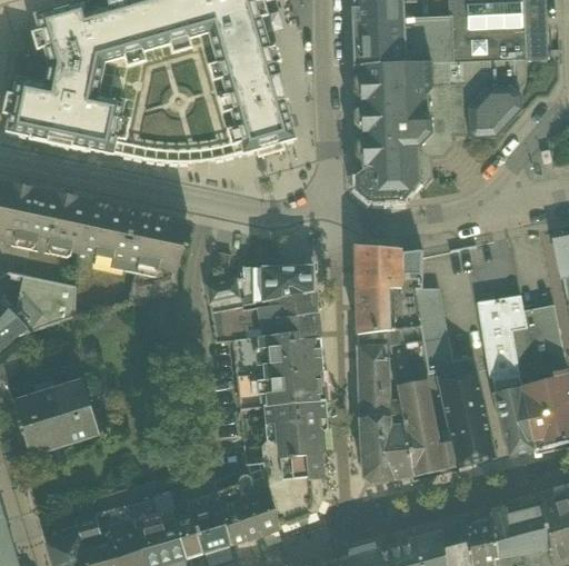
[(208,33),(242,154),(243,154),(257,150),(259,157),(285,149),(282,142),(297,139),(286,100),(288,100),(280,75),(278,75),(275,63),(281,62),(277,46),(270,48),(261,18),(268,16),(263,0),(260,0),(257,1),(257,0),(115,0),(107,2),(108,5),(90,9),(88,0),(85,0),(33,15),(39,30),(32,32),(37,50),(43,48),(48,65),(45,83),(17,77),(13,93),(7,92),(3,113),(9,115),(6,131),(29,137),(29,139),(90,151),(90,149),(115,155),(115,154),(126,100),(99,95),(106,63),(208,33)]
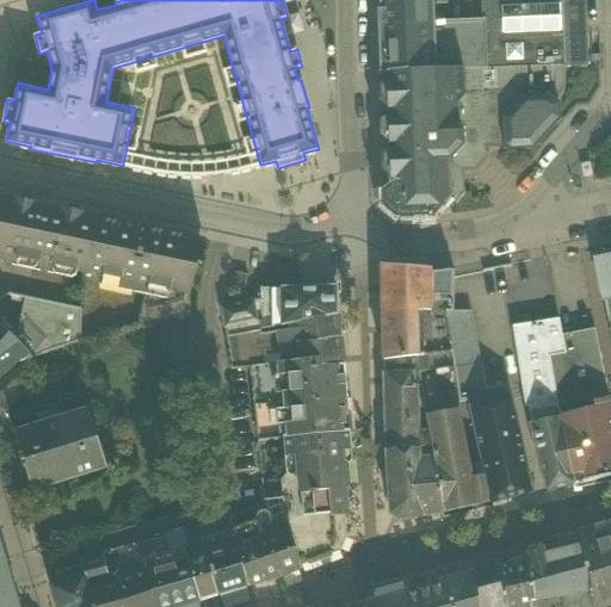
[(383,72),(434,68),(433,19),(432,2),(432,0),(380,0),(381,8),(383,72)]
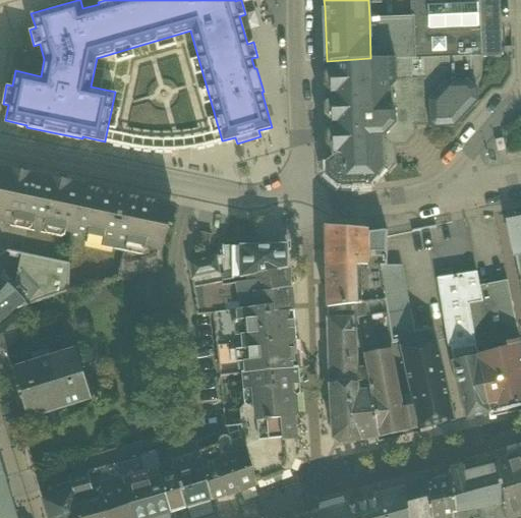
[(411,0),(412,15),(369,16),(370,58),(395,57),(480,54),(500,53),(497,0),(411,0)]
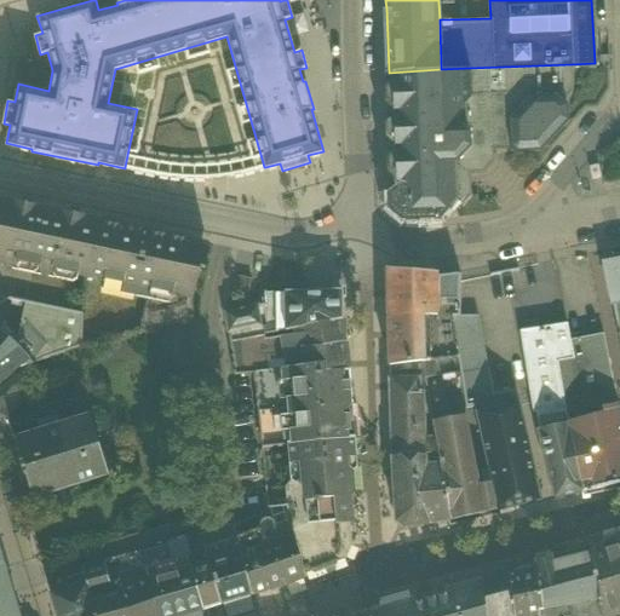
[(137,109),(125,167),(158,174),(170,176),(182,177),(195,178),(207,178),(233,174),(245,172),(257,170),(264,167),(227,36),(115,69),(108,103),(137,109)]
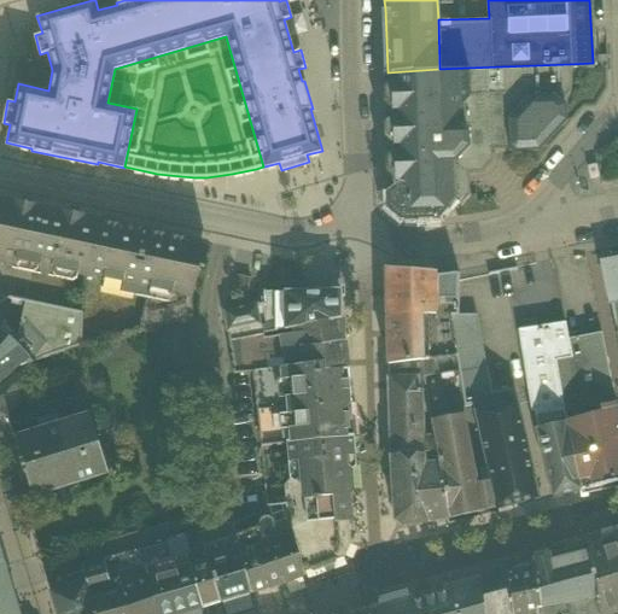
[(491,147),(511,147),(508,145),(507,116),(528,94),(554,93),(564,101),(564,97),(570,88),(570,64),(468,68),(470,95),(461,104),(462,128),(466,130),(467,145),(453,159),(455,198),(445,208),(455,208),(470,192),(468,171),(468,167),(474,167),(477,163),(482,164),(484,163),(485,158),(484,156),(487,152),(487,147),(491,147)]
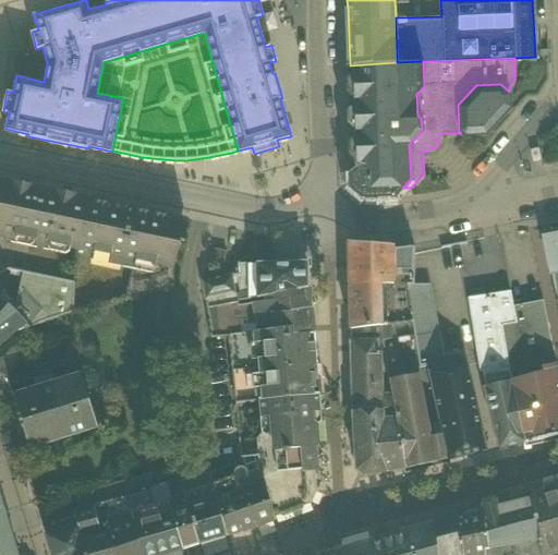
[(395,196),(402,188),(411,179),(409,144),(422,131),(421,118),(417,116),(416,94),(424,86),(423,61),(397,62),(350,65),(350,67),(350,73),(348,75),(344,79),(344,92),(348,95),(351,97),(351,104),(349,107),(346,110),(346,123),(349,127),(352,129),(353,135),(350,139),(347,142),(348,155),(351,157),(353,160),(354,167),(351,170),(348,173),(349,185),(354,192),(361,197),(395,196)]
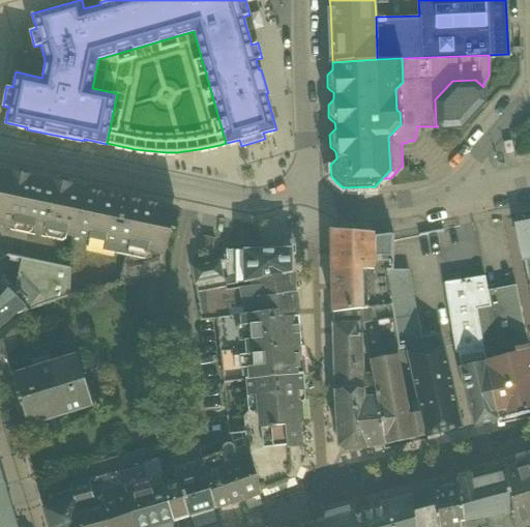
[(483,100),(483,87),(475,80),(452,81),(435,99),(436,124),(438,126),(462,124),(478,108),(478,101),(483,100)]
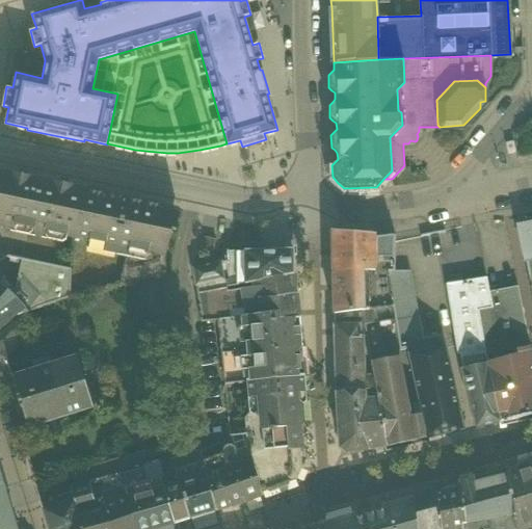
[(486,88),(485,87),(485,101),(480,102),(480,108),(463,125),(440,127),(443,129),(462,128),(486,102),(486,88)]
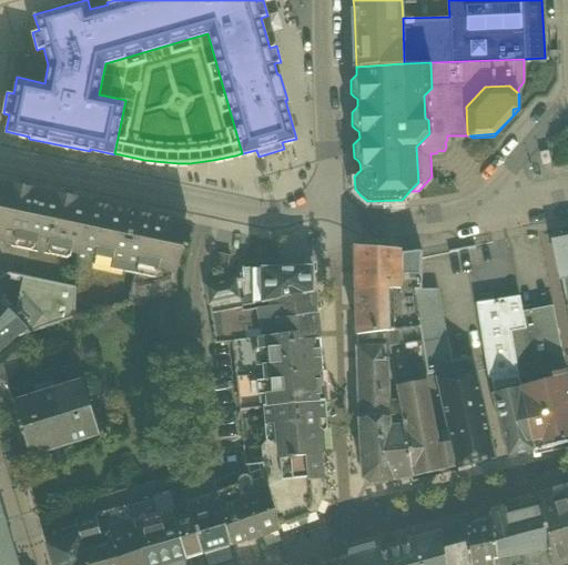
[(430,153),(430,158),(443,157),(452,147),(452,135),(447,135),(447,140),(445,143),(446,145),(445,150),(443,151),(438,150),(436,153),(430,153)]
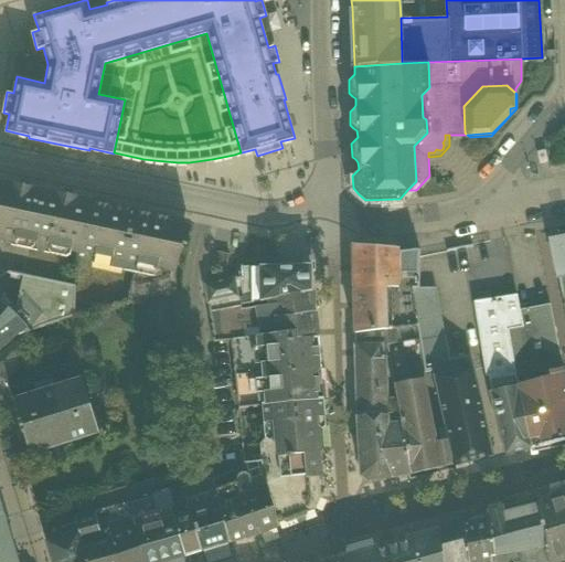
[(545,148),(536,150),(539,162),(548,160),(545,148)]
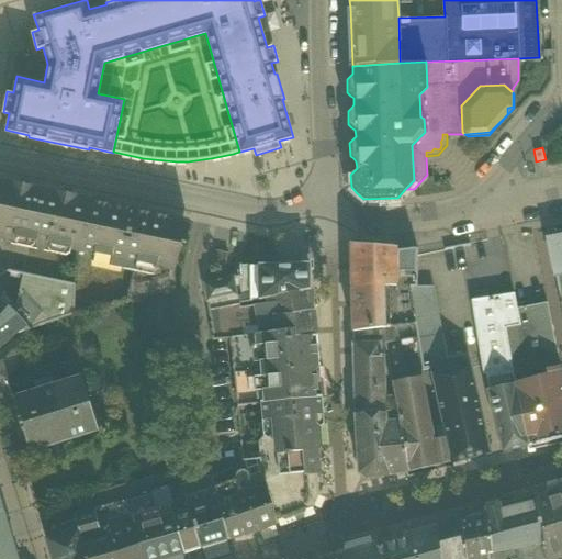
[(0,233),(1,234),(77,249),(88,198),(67,194),(12,182),(0,179),(0,233)]
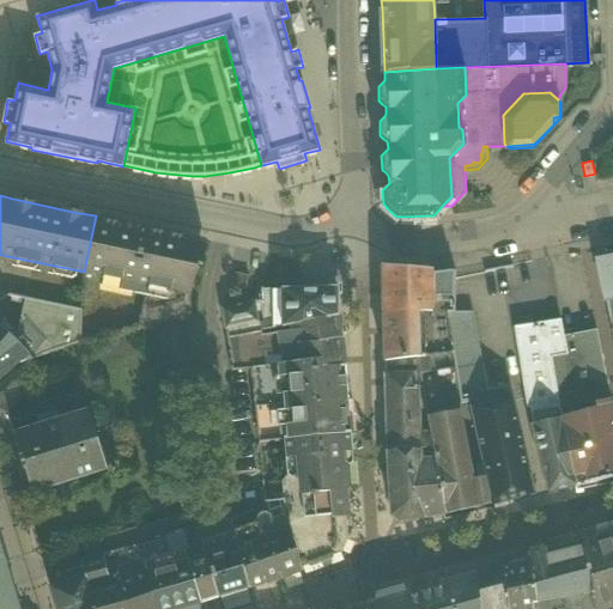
[(107,212),(102,218),(127,223),(125,217),(107,212)]
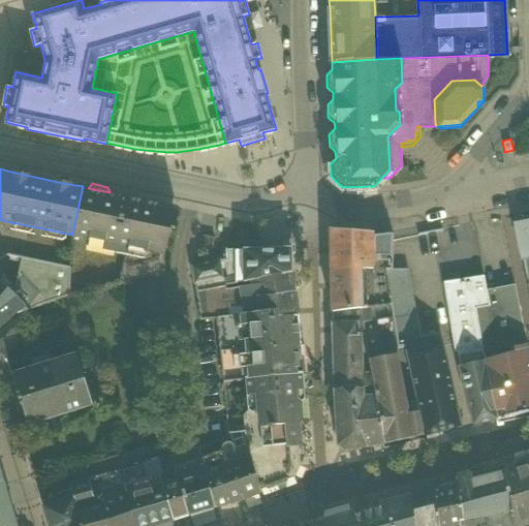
[(141,198),(110,192),(88,188),(83,186),(72,235),(105,242),(127,246),(164,254),(170,227),(174,210),(161,207),(162,203),(141,198)]
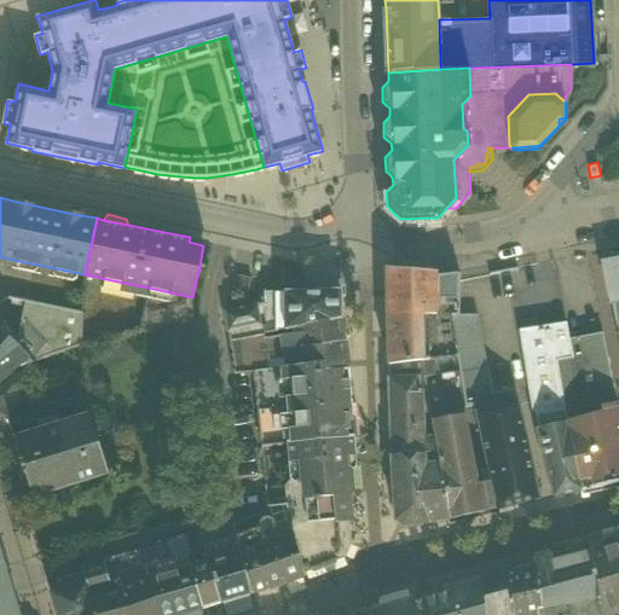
[(169,227),(165,232),(190,237),(187,231),(169,227)]
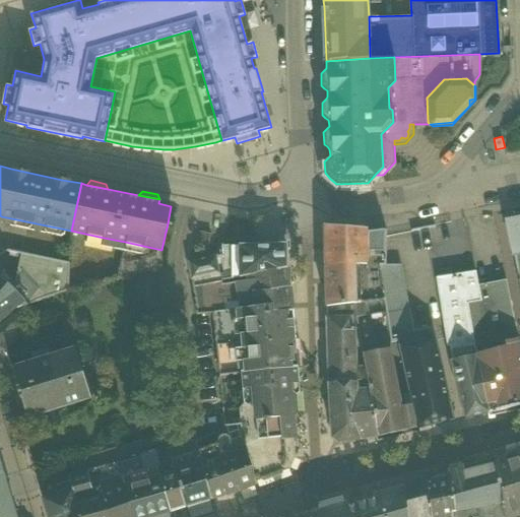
[(519,217),(507,220),(513,252),(519,250),(519,217)]
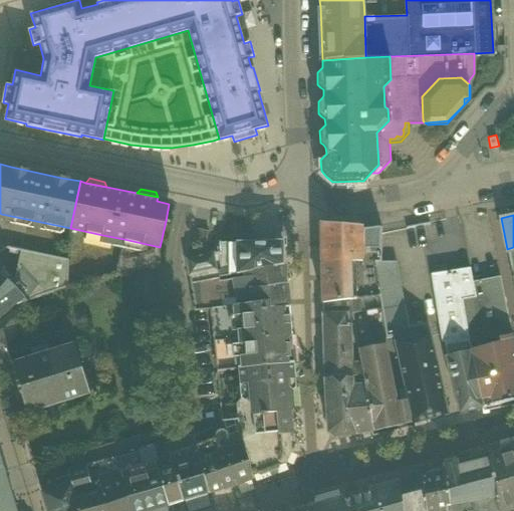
[(321,261),(361,259),(361,233),(361,225),(321,222),(321,261)]
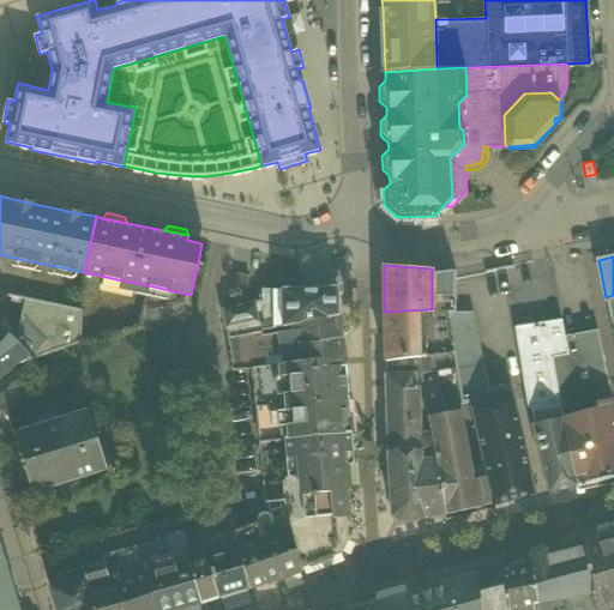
[(453,271),(437,270),(437,278),(432,278),(432,309),(445,309),(455,310),(453,275),(453,271)]
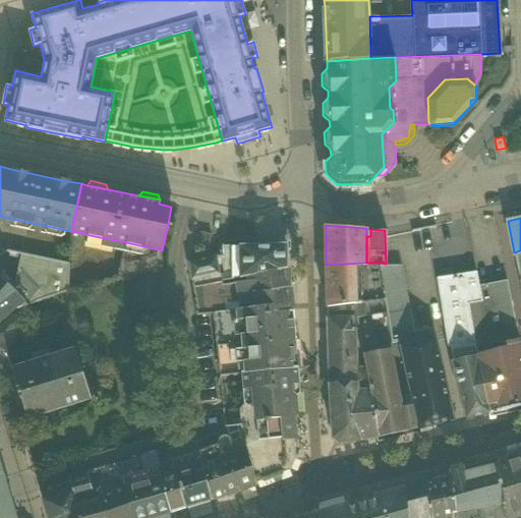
[(123,249),(118,277),(163,267),(162,252),(162,250),(125,242),(104,238),(102,245),(123,249)]
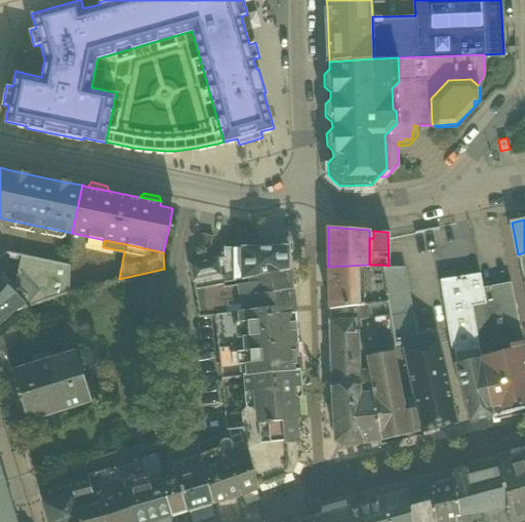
[(241,261),(242,278),(290,268),(289,244),(233,245),(233,257),(241,257),(241,261)]
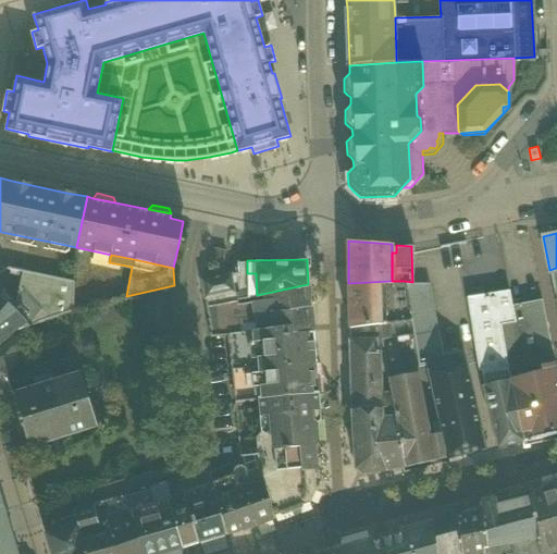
[(239,275),(256,277),(256,273),(247,273),(247,260),(238,261),(239,274),(239,275)]
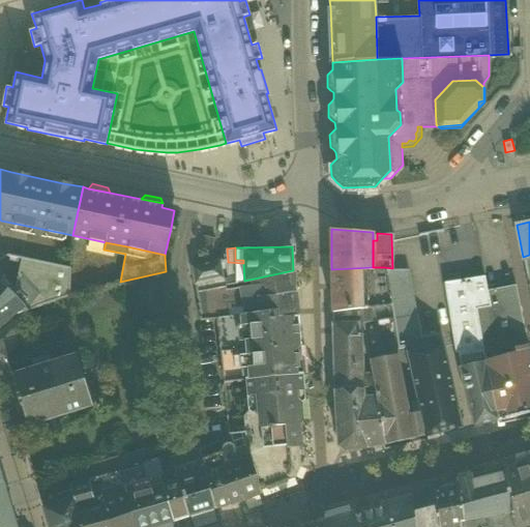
[(22,256),(16,287),(35,306),(69,296),(69,293),(70,266),(22,256)]
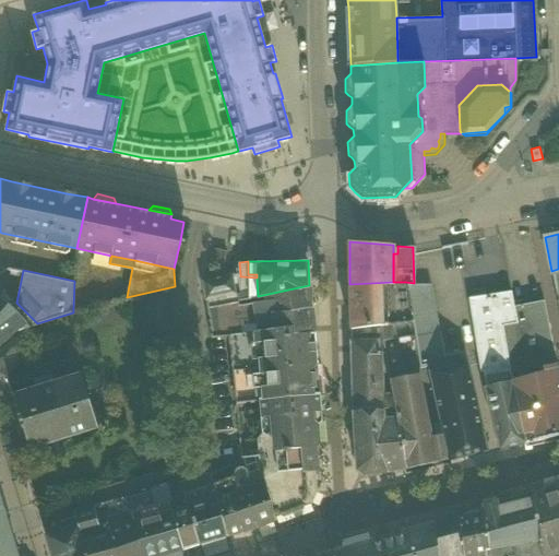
[(203,283),(205,298),(233,293),(235,292),(233,276),(232,274),(202,280),(203,283)]
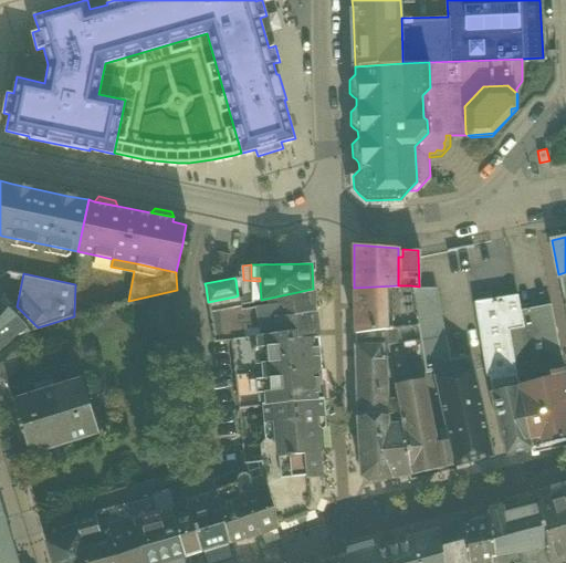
[(417,324),(410,285),(398,285),(354,288),(355,332),(417,324)]
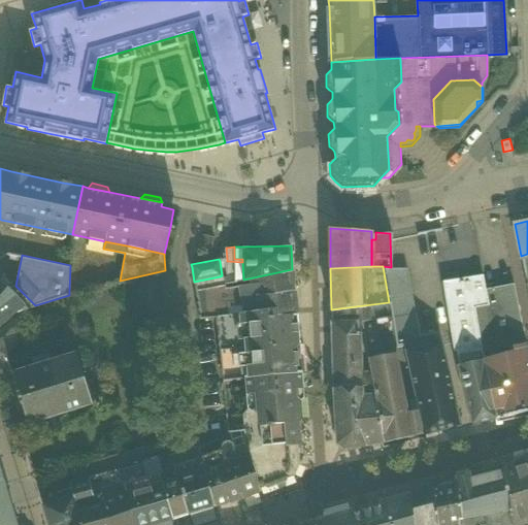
[(391,267),(383,266),(389,302),(391,315),(416,310),(407,267),(391,267)]
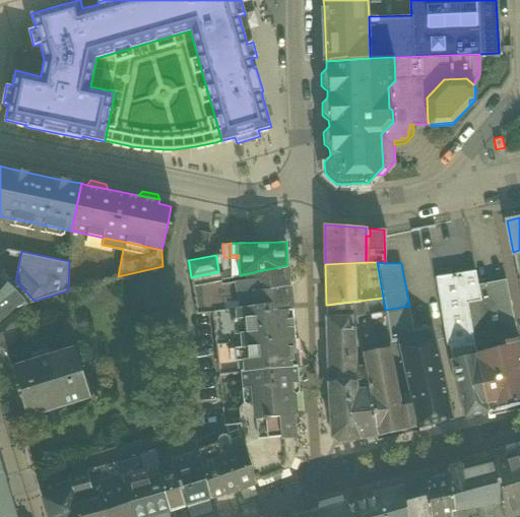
[(289,285),(287,265),(240,275),(240,278),(235,279),(237,291),(245,289),(289,285)]
